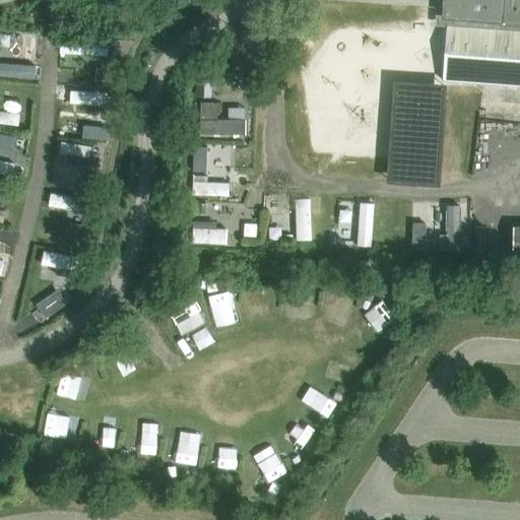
[(519,0),(445,0),(445,16),(436,16),(435,25),(446,26),(442,80),(519,85),(519,0)]
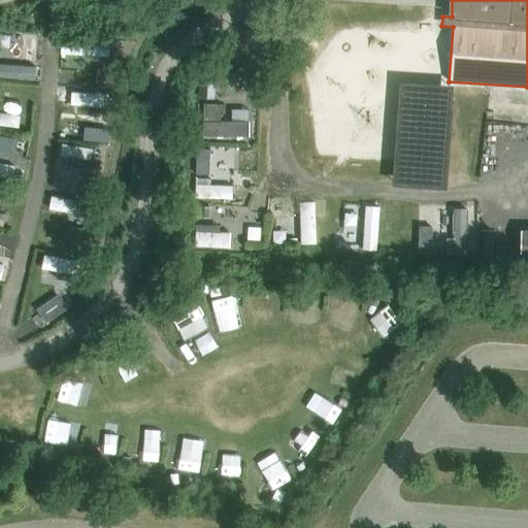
[(59,37),(59,53),(109,54),(109,38),(59,37)]
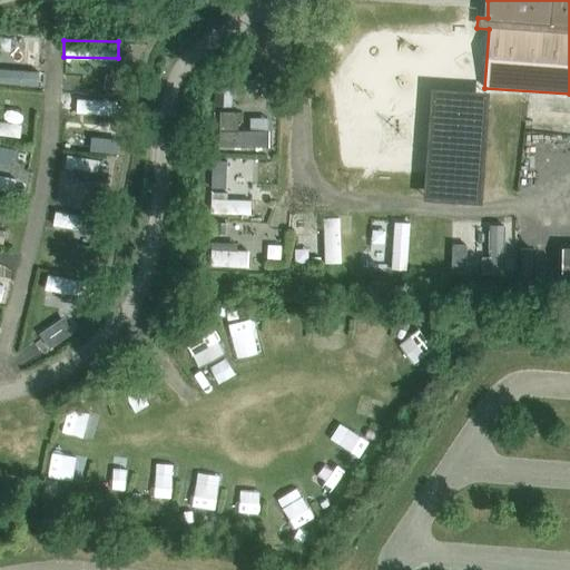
[(0,81),(39,84),(39,69),(0,68),(0,81)]
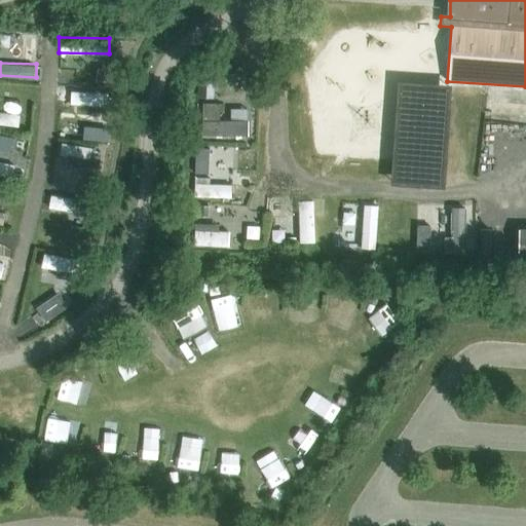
[(390,81),(387,184),(442,186),(446,83),(390,81)]
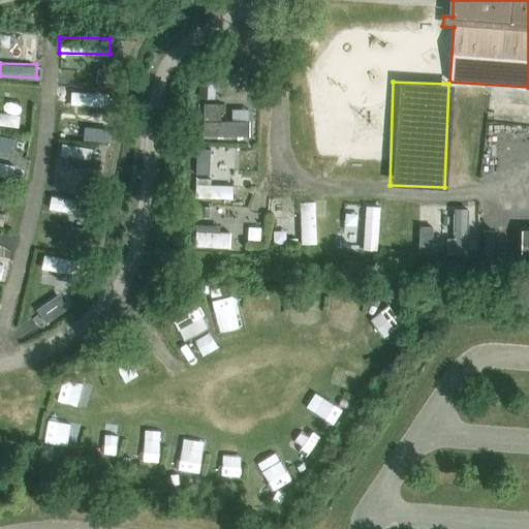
[(69,91),(69,104),(102,105),(103,92),(69,91)]
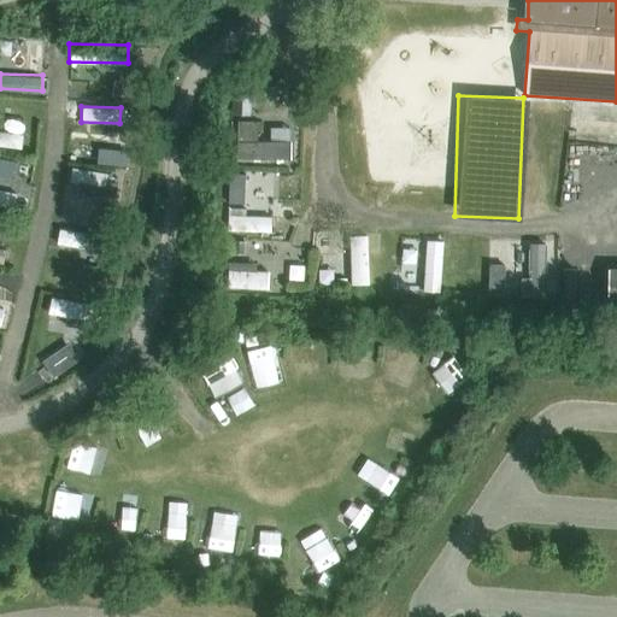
[(239,118),(238,158),(291,158),(291,140),(258,139),(258,119),(239,118)]
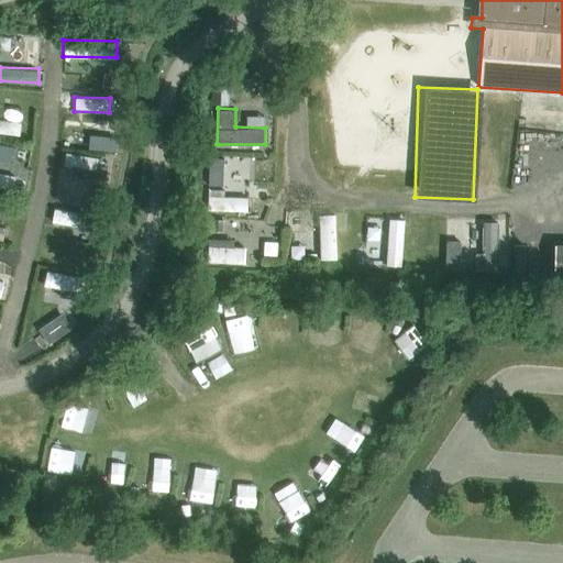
[(0,118),(0,131),(25,134),(26,120),(0,118)]
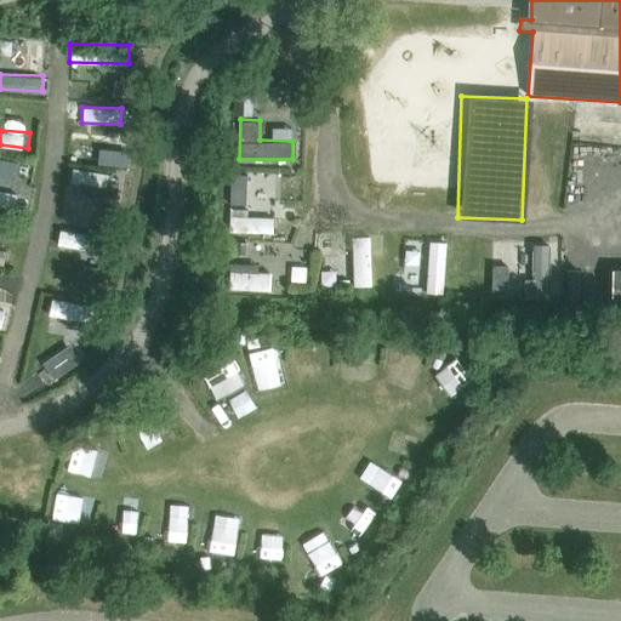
[(131,159),(120,158),(119,170),(130,171),(131,159)]
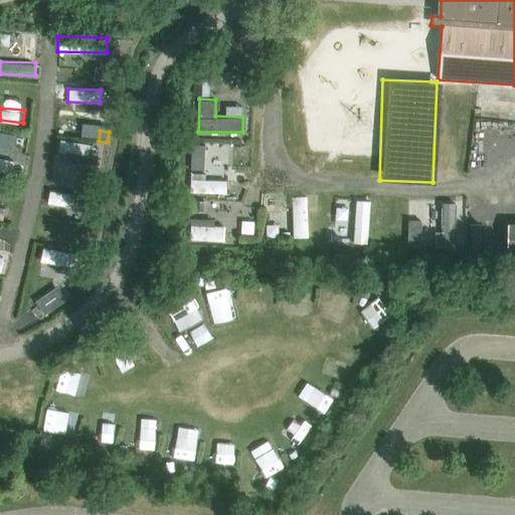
[(58,140),(57,153),(96,156),(97,143),(58,140)]
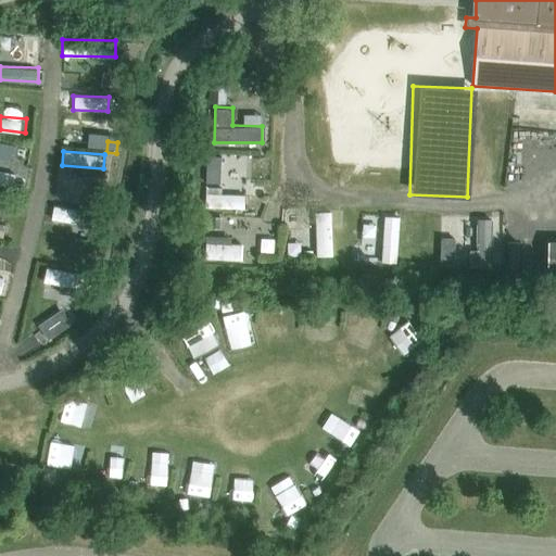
[(0,184),(12,187),(16,174),(0,169),(0,184)]
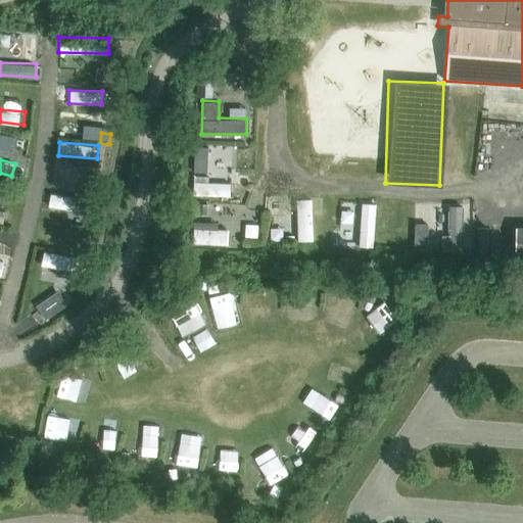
[(231,197),(232,182),(197,181),(197,196),(231,197)]
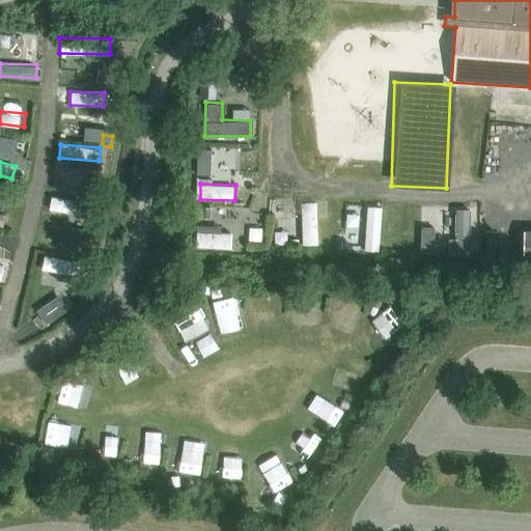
[(316,201),(300,201),(301,245),(318,244),(316,201)]
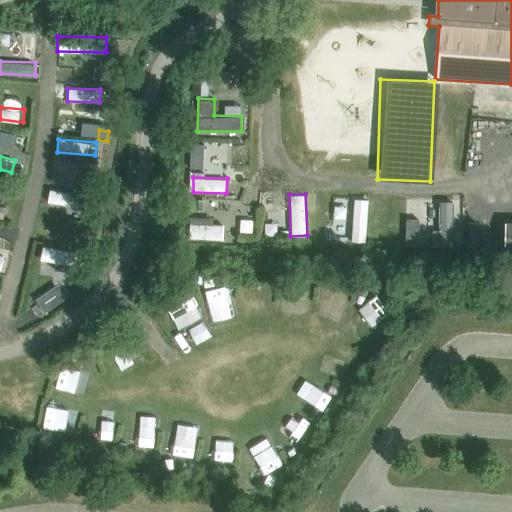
[(190,238),(224,238),(225,223),(213,223),(213,217),(190,217),(190,238)]
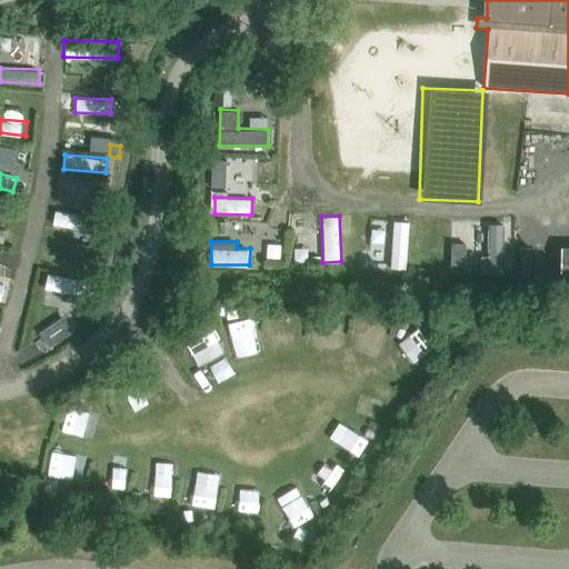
[(46,272),(43,288),(80,293),(82,278),(46,272)]
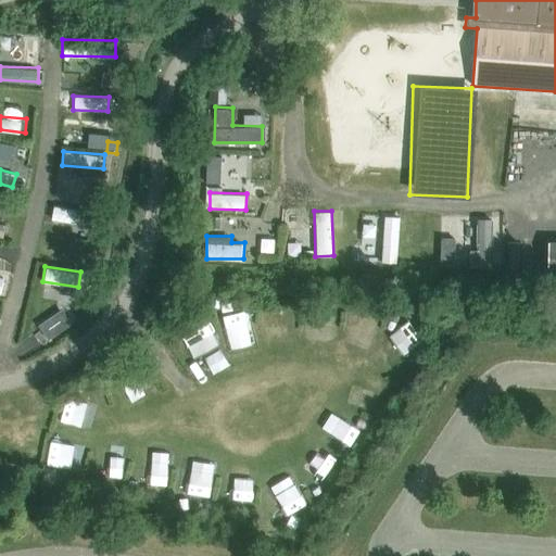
[(185,358),(204,348),(194,329),(175,340),(185,358)]
